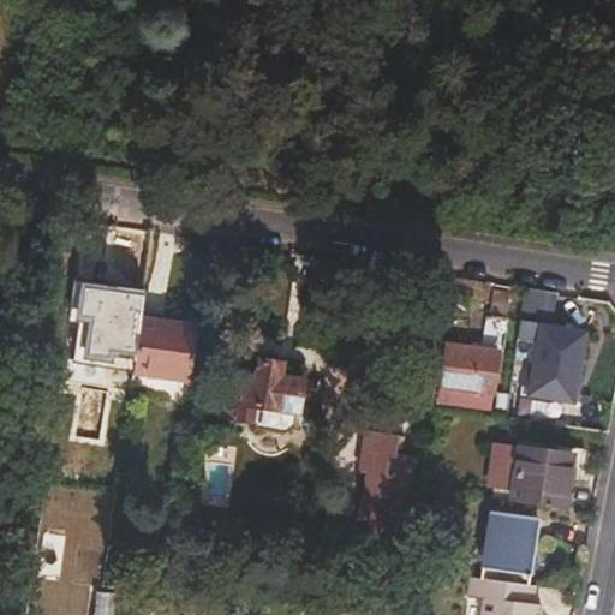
[(527,317),(555,320),(559,291),(531,287),(527,317)]
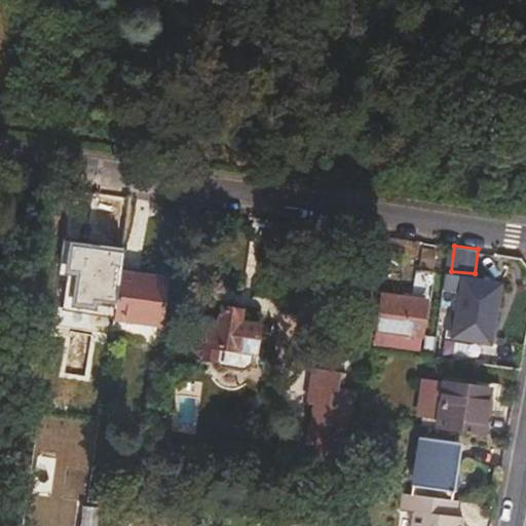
[(117,271),(119,262),(77,257),(71,299),(113,305),(117,271)]
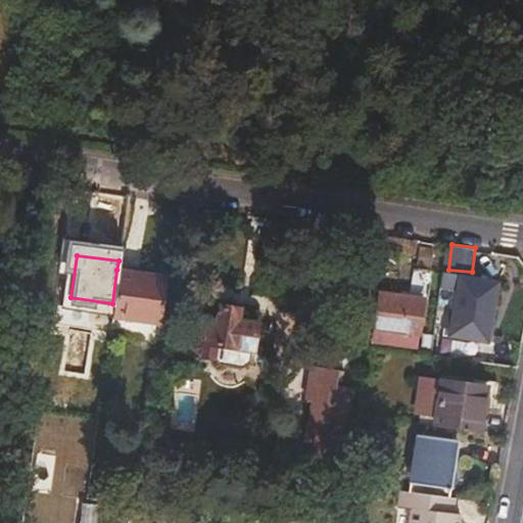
[(416,332),(421,297),(424,297),(428,269),(412,266),(407,295),(376,291),(372,325),(416,332)]
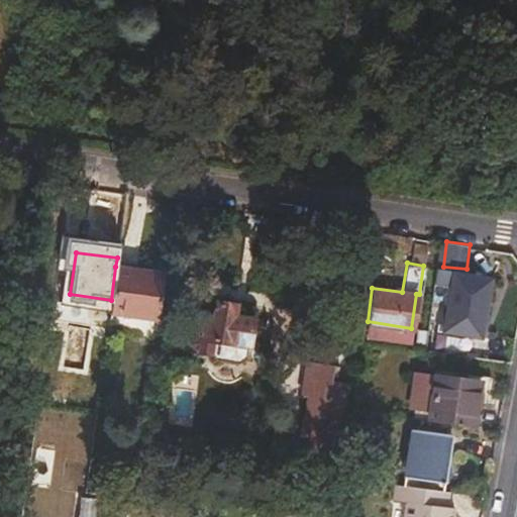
[(165,275),(115,267),(111,300),(109,312),(158,320),(165,275)]
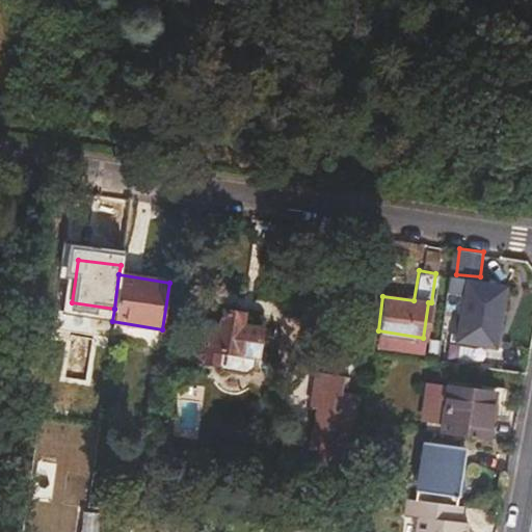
[(503,286),(463,280),(454,341),(494,346),(503,286)]
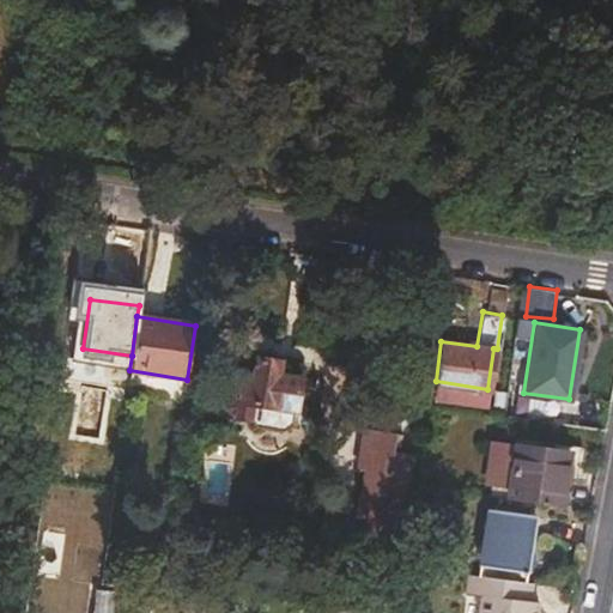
[(283,372),(285,359),(261,356),(259,368),(246,366),(234,375),(229,402),(238,414),(254,417),(260,424),(284,429),(291,424),(293,408),(299,410),(304,376),(293,374),(283,372)]
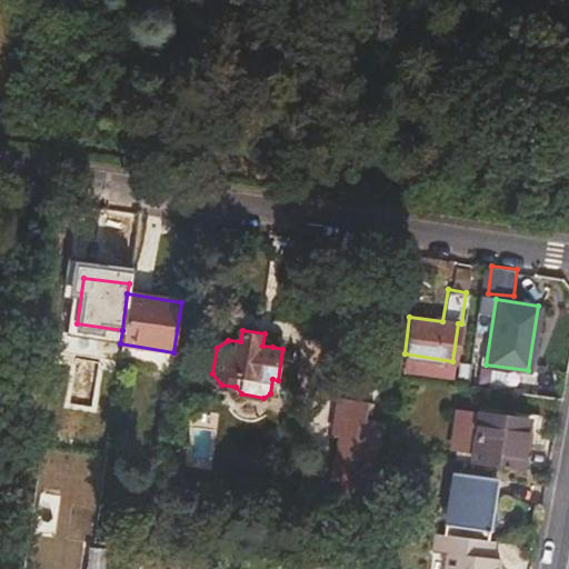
[(275,336),(265,333),(262,346),(272,347),(275,336)]
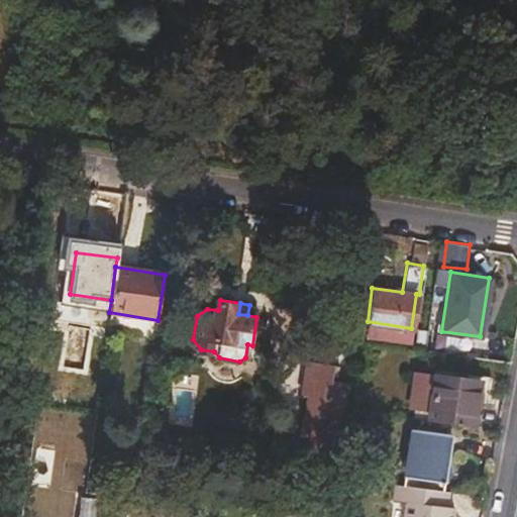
[(256,317),(252,345),(268,347),(272,319),(256,317)]
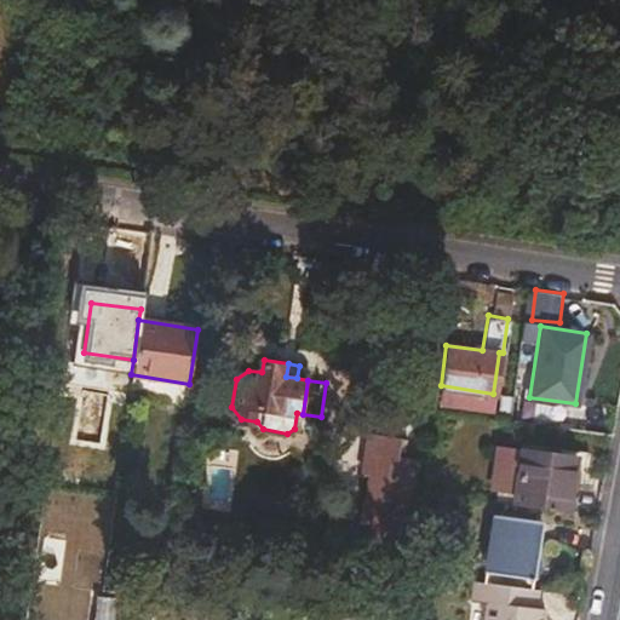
[(409,530),(417,459),(401,457),(403,435),(366,430),(361,472),(367,474),(362,524),(409,530)]
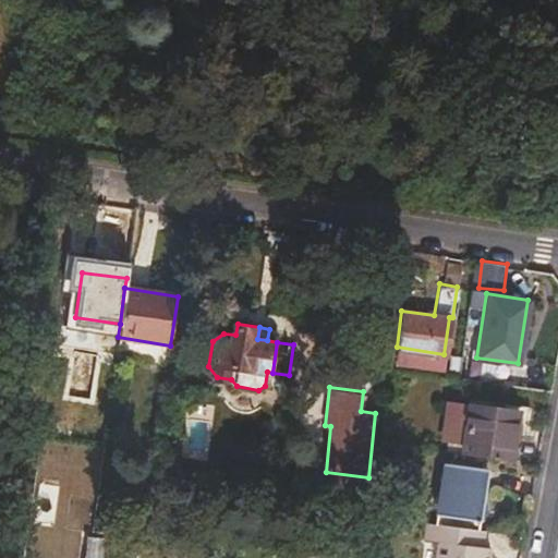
[(463,455),(513,461),(519,411),(452,402),(447,440),(449,440),(464,441),(463,455)]
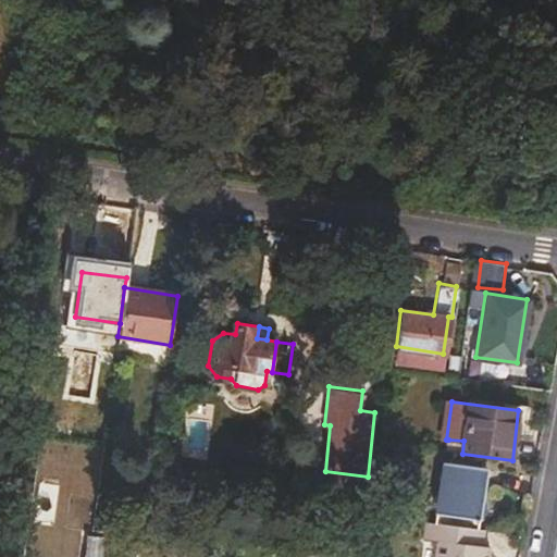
[(448,440),(447,452),(462,454),(463,441),(448,440)]
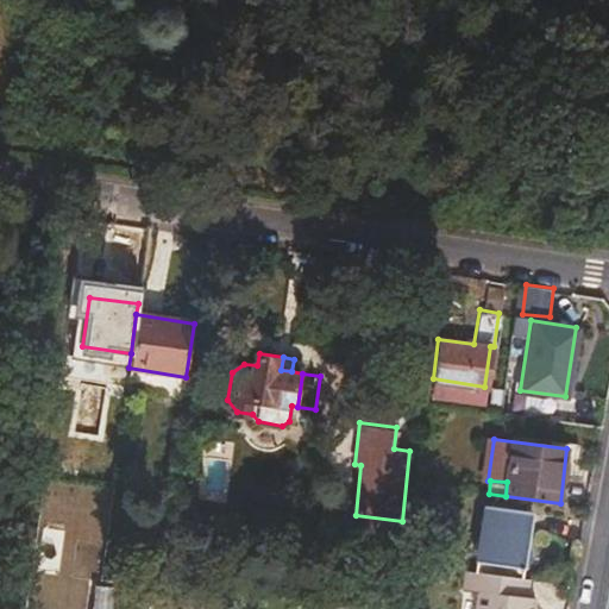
[(485,507),(476,571),(523,578),(525,569),(532,567),(534,548),(527,544),(532,513),(485,507)]
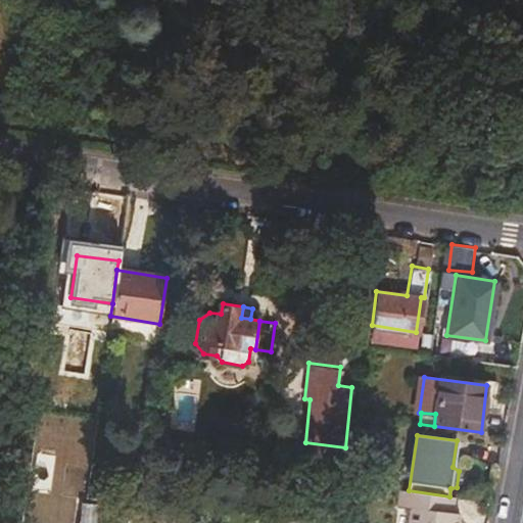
[(42,452),(36,491),(49,492),(54,454),(42,452)]
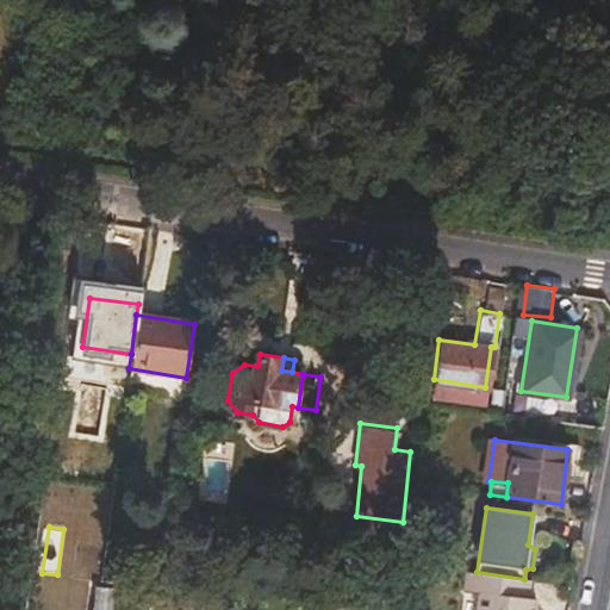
[(477,572),(466,571),(465,589),(479,590),(475,609),(534,609),(536,597),(527,596),(528,579),(524,579),(477,572)]
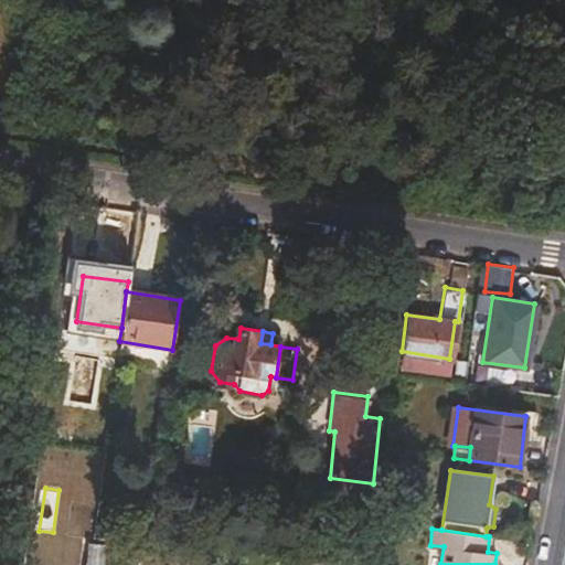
[(83,564),(103,564),(106,543),(87,541),(83,564)]
